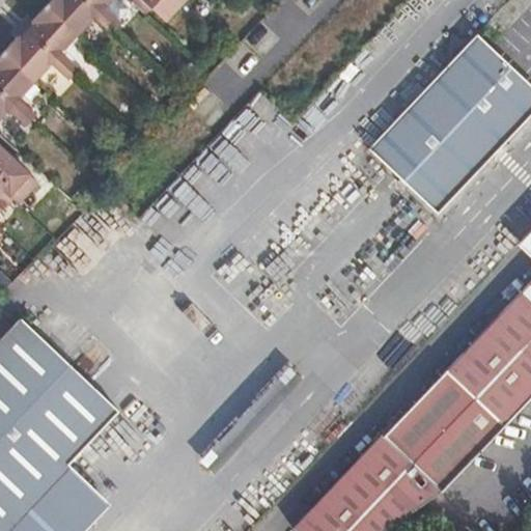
[(0,0),(0,118),(9,109),(19,99),(51,62),(61,52),(93,16),(104,5),(108,0),(0,0)]
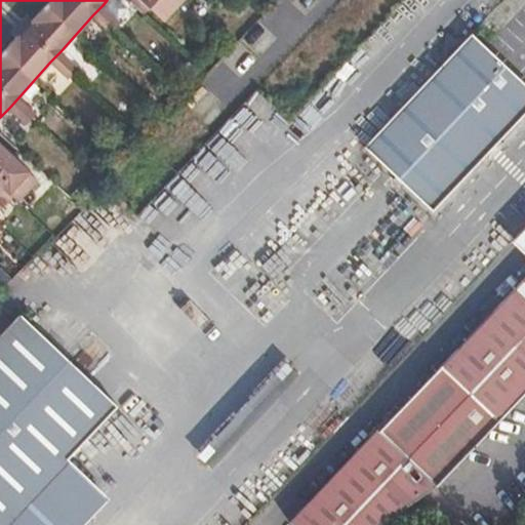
[(131,0),(131,1),(145,14),(150,8),(163,21),(182,0),(131,0)]
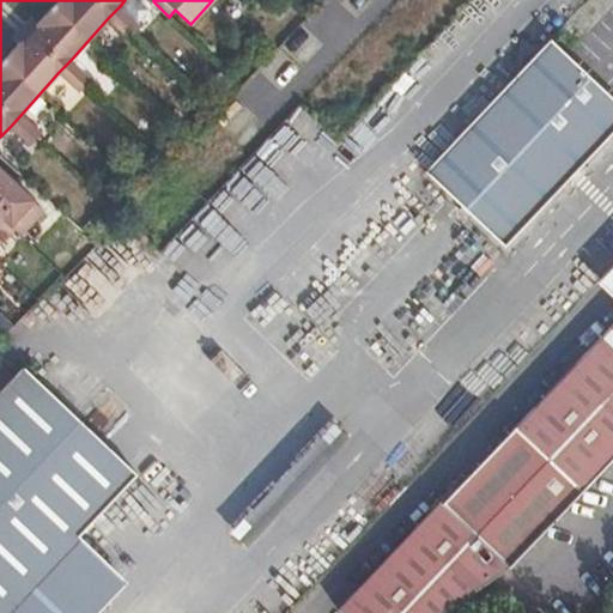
[(139,24),(120,6),(108,18),(128,36),(139,24)]
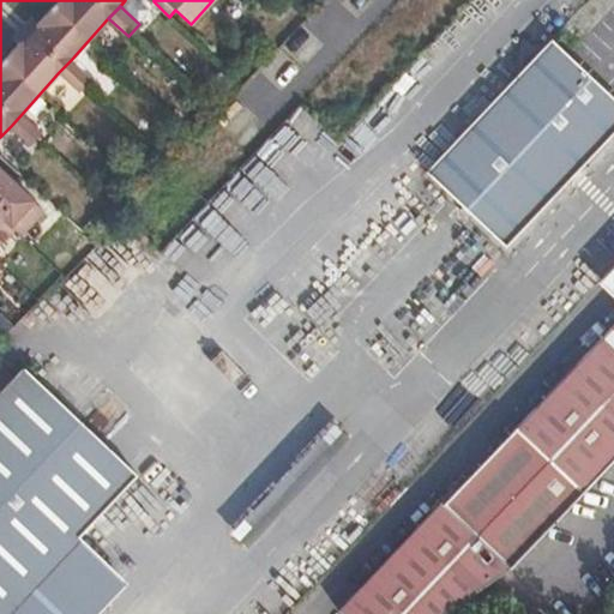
[(613,98),(552,38),(426,172),(505,247),(613,132),(613,98)]
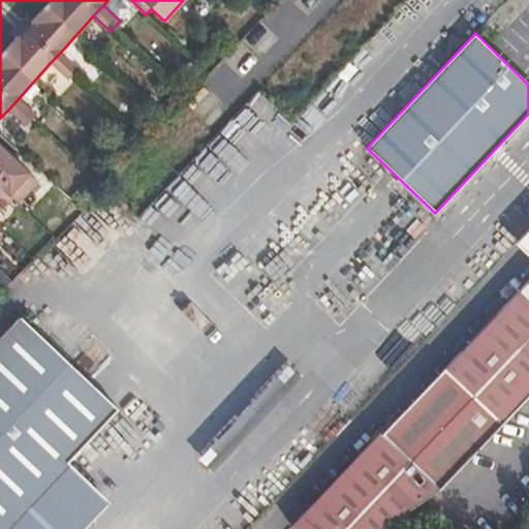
[(78,67),(61,52),(51,62),(68,79),(78,67)]
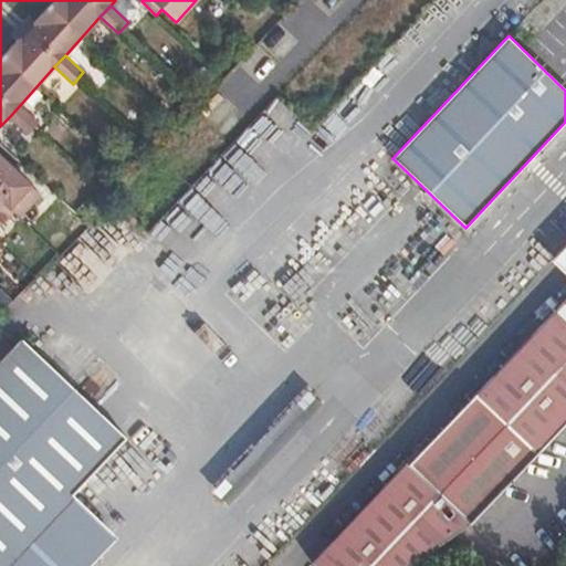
[(38,122),(20,105),(10,116),(28,133),(38,122)]
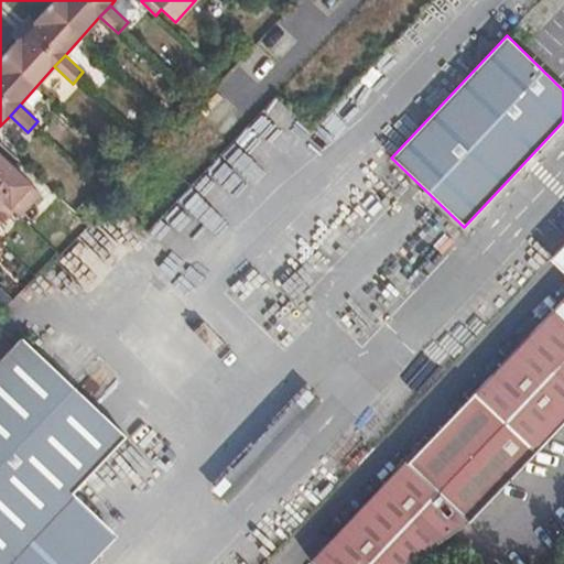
[(0,155),(0,224),(13,210),(19,216),(40,193),(0,155)]
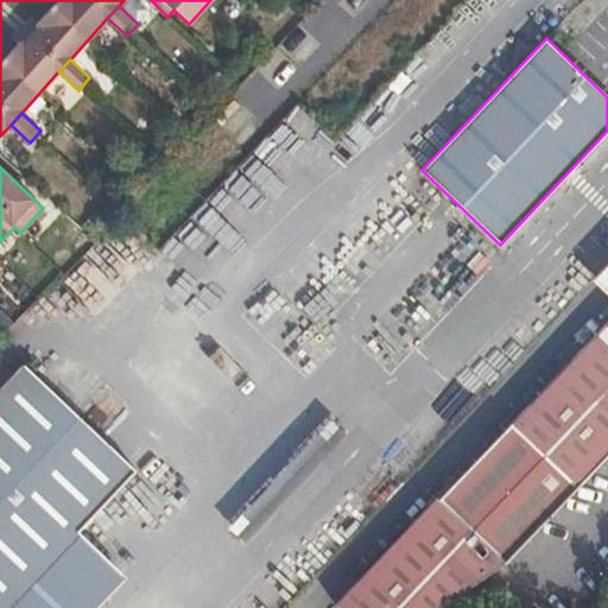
[(607,264),(593,280),(607,295),(607,264)]
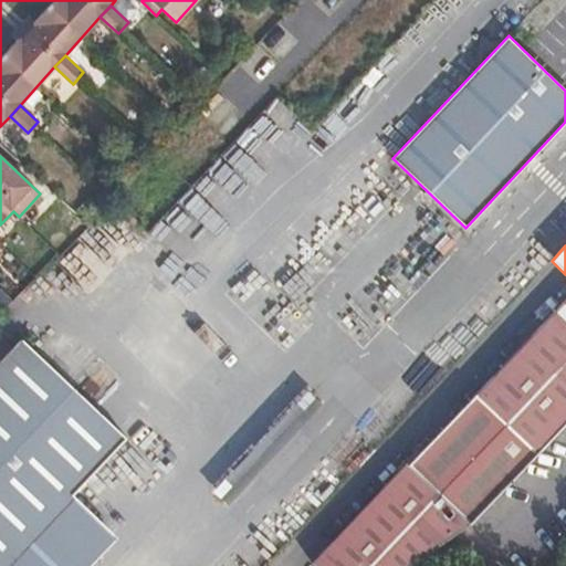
[(565,297),(311,562),(314,565),(409,565),(470,523),(565,421),(565,297)]
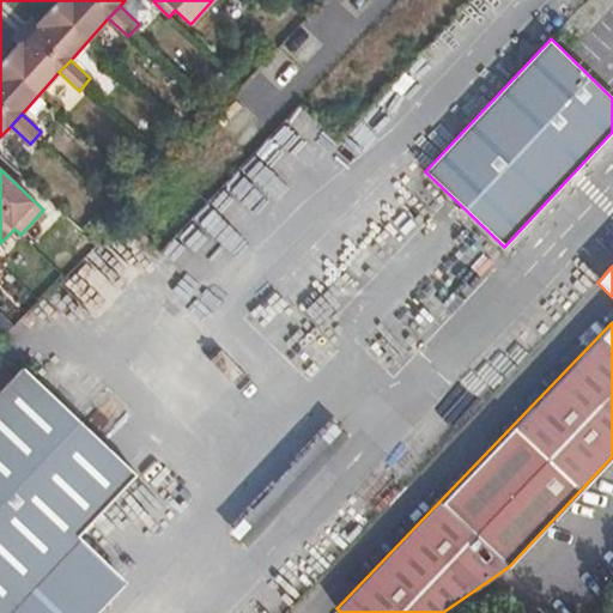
[(0,612),(4,612),(78,536),(137,475),(23,368),(0,390),(0,612)]
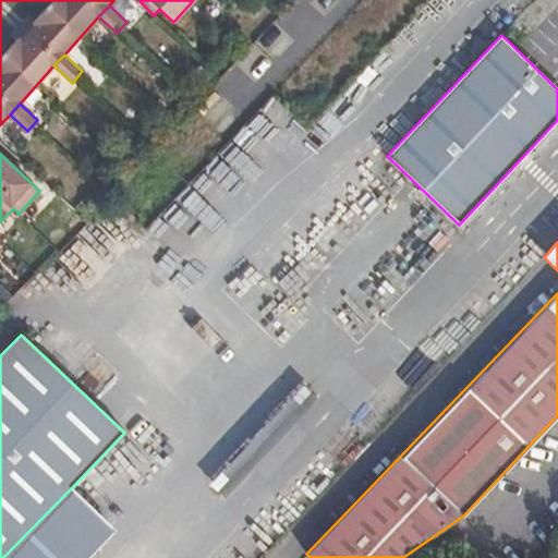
[(3,557),(69,557),(106,520),(71,488),(3,557)]
